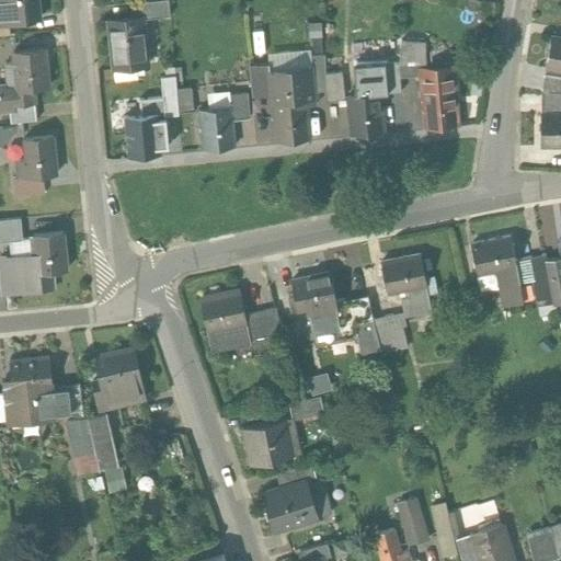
[(38,0),(0,0),(0,20),(9,20),(41,16),(38,0)]
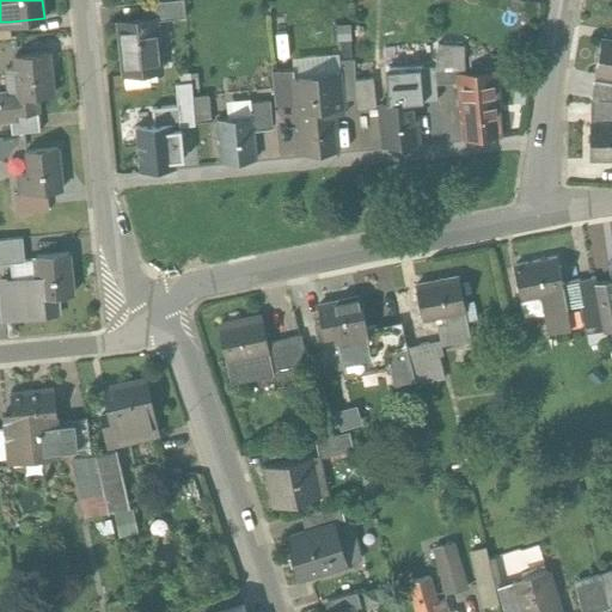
[(183,0),(173,0),(146,2),(148,19),(157,19),(157,20),(185,18),(183,0)]
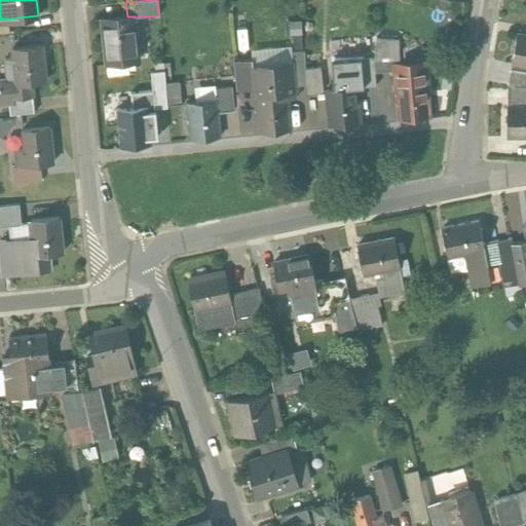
[(127,16),(101,20),(105,64),(139,61),(135,17),(135,16),(127,16)]
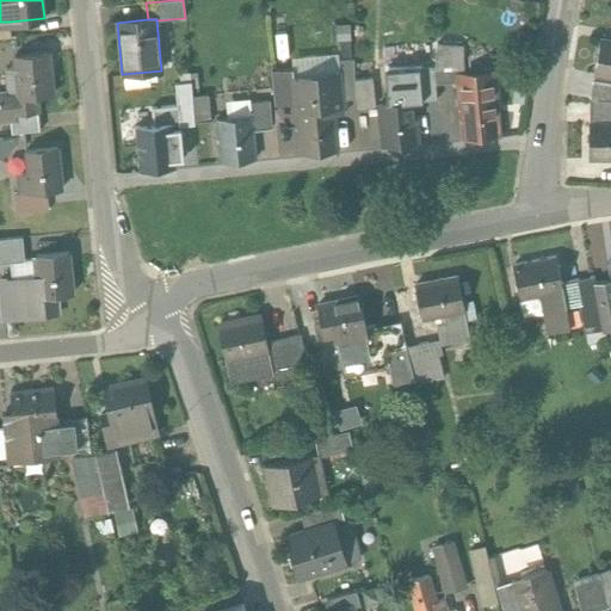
[(10,22),(0,22),(0,37),(12,36),(10,22)]
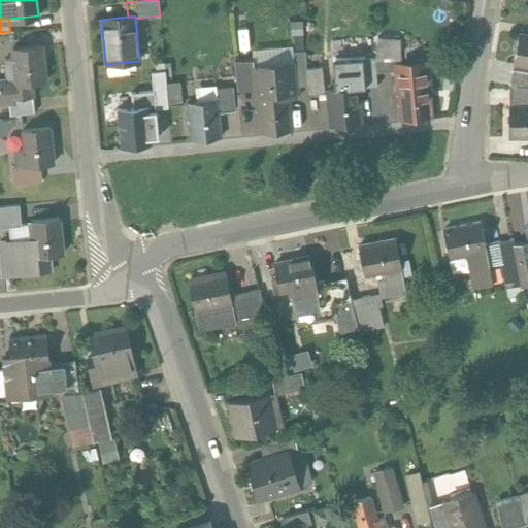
[(527,35),(518,33),(513,64),(527,66),(527,35)]
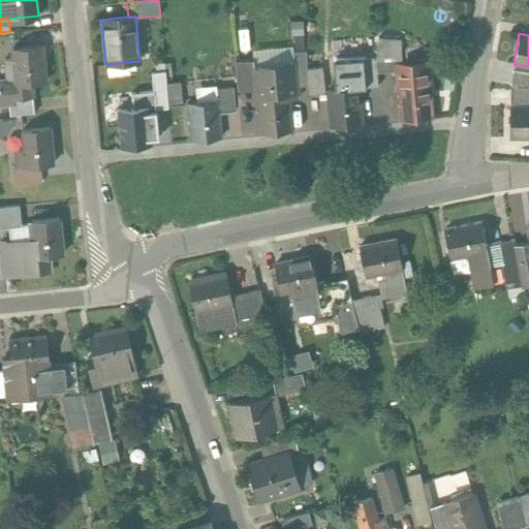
[(41,45),(16,48),(18,67),(7,68),(8,76),(0,76),(0,102),(10,102),(34,100),(32,82),(44,80),(41,45)]
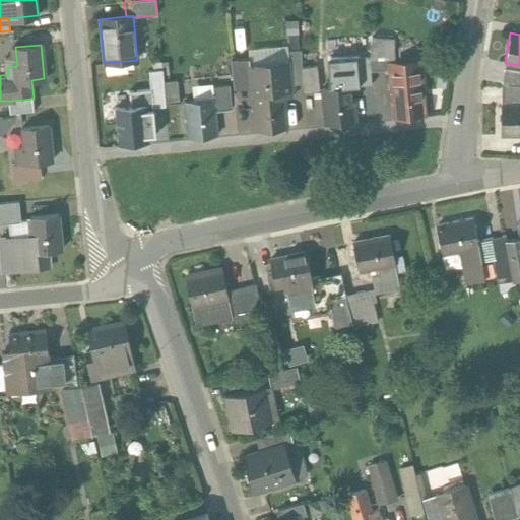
[(301,51),(288,52),(289,61),(290,61),(293,85),(302,84),(301,67),(301,51)]
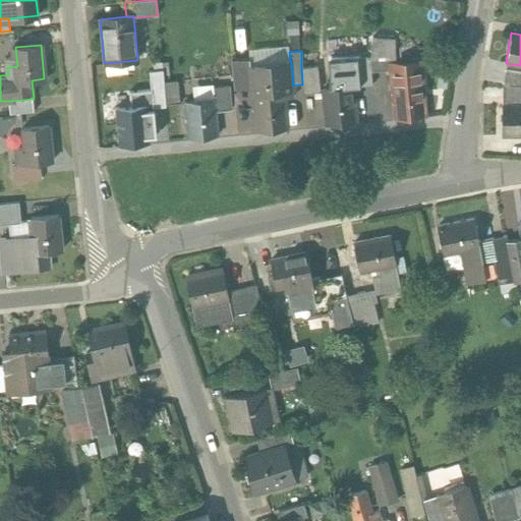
[(249,59),(231,61),(233,90),(251,88),(249,64),(249,59)]
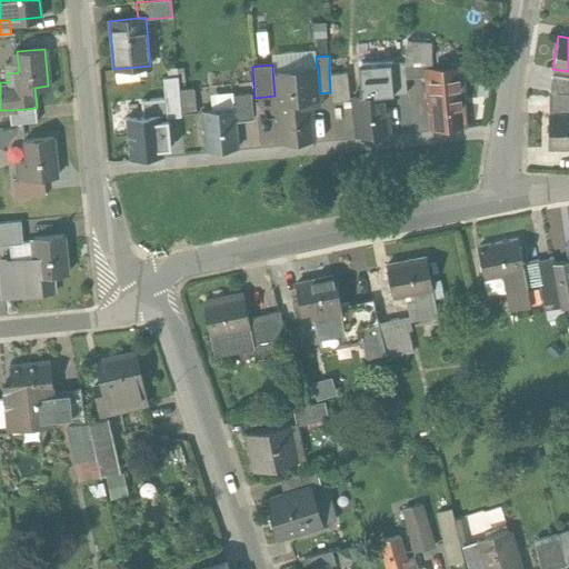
[(317,67),(272,70),(275,96),(276,105),(277,103),(280,145),(313,141),(310,107),(321,106),(320,93),(318,67),(317,67)]
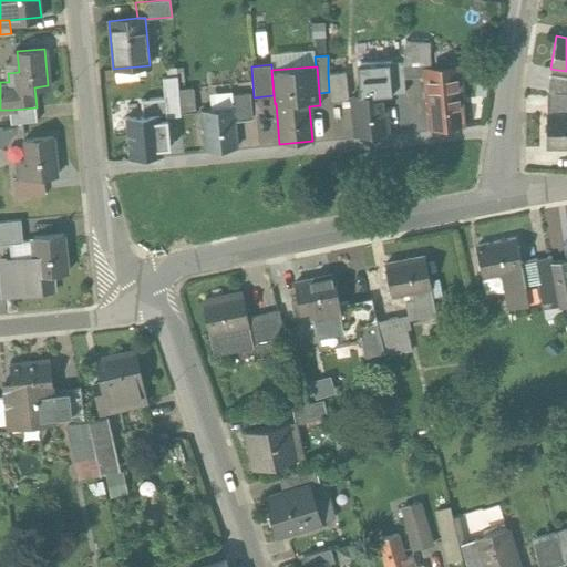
[(428,70),(412,71),(413,80),(429,79),(428,70)]
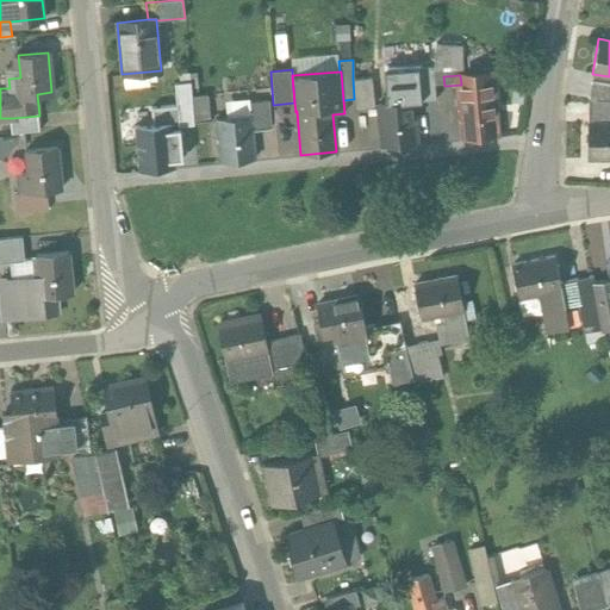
[(371,78),(354,80),(356,109),(373,107),(371,78)]
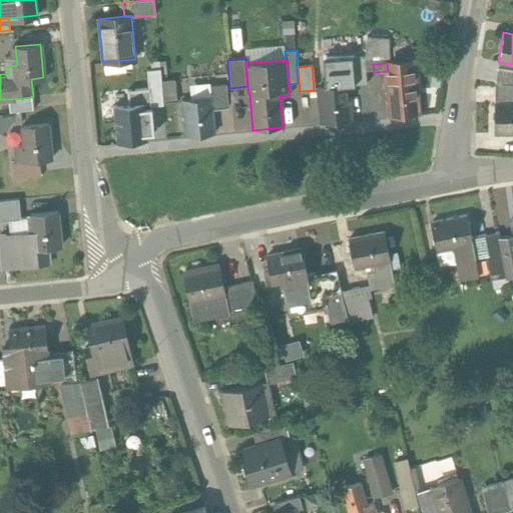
[(512,71),(497,69),(494,83),(512,83),(512,71)]
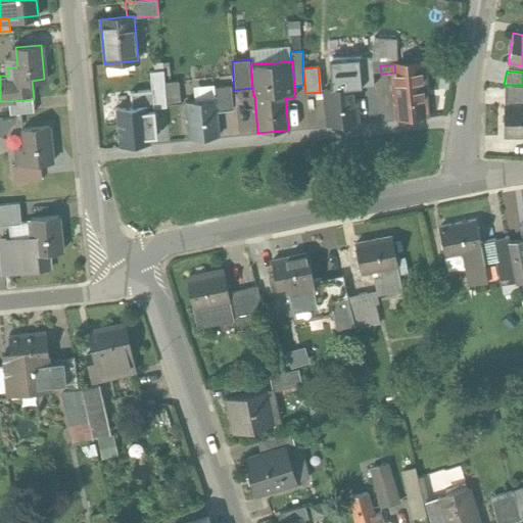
[(339,72),(322,73),(327,126),(358,123),(355,99),(354,88),(341,89),(339,72)]
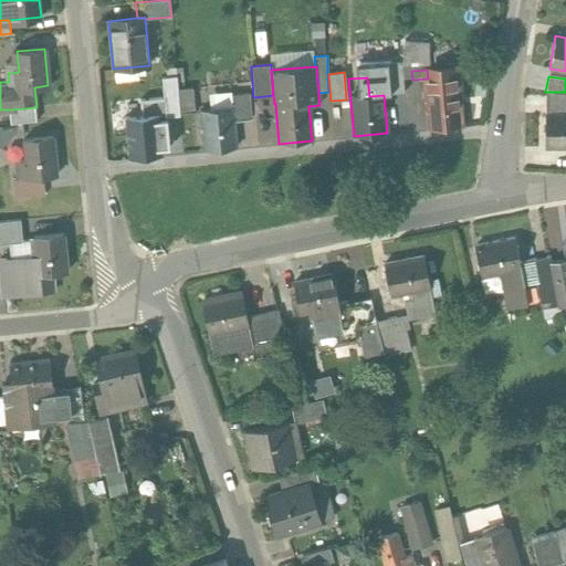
[(471,100),(469,86),(458,87),(459,101),(471,100)]
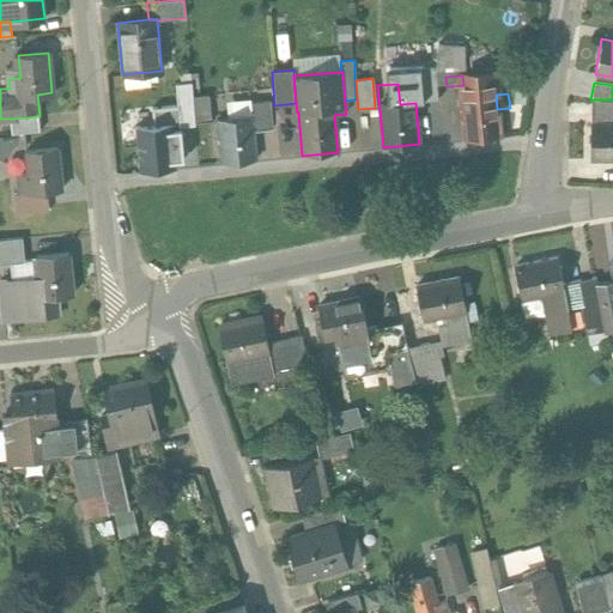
[(496,95),(461,98),(466,140),(499,137),(497,109),(496,95)]
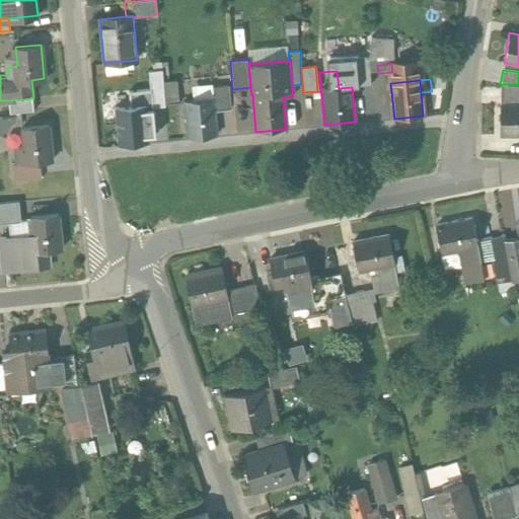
[(173,81),(163,82),(165,104),(175,103),(173,81)]
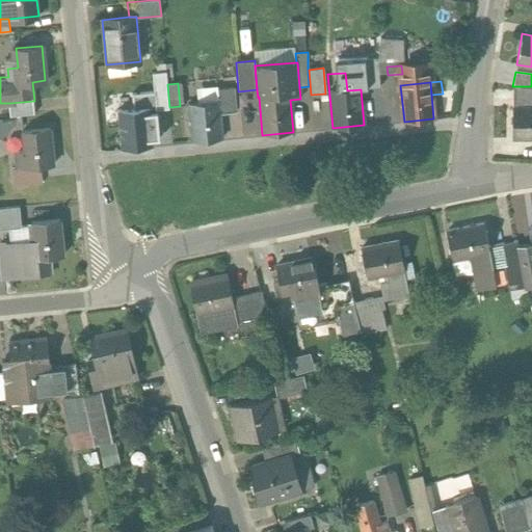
[(531,86),(512,86),(512,107),(531,107),(531,86)]
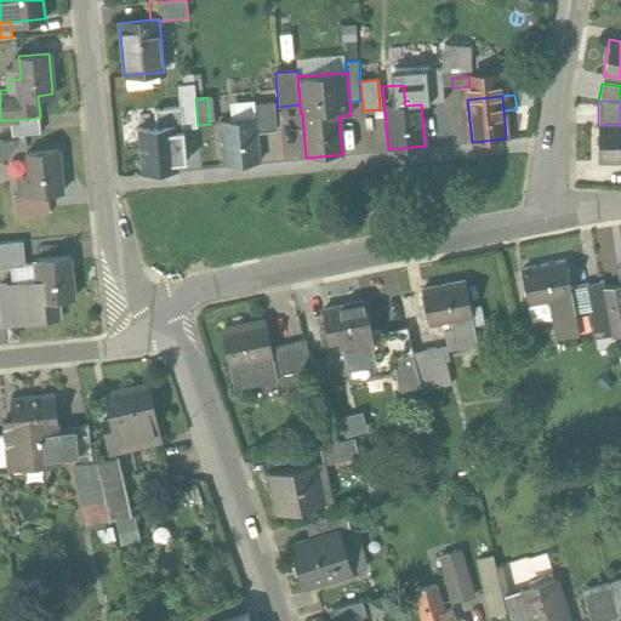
[(434,102),(421,104),(422,118),(436,117),(434,102)]
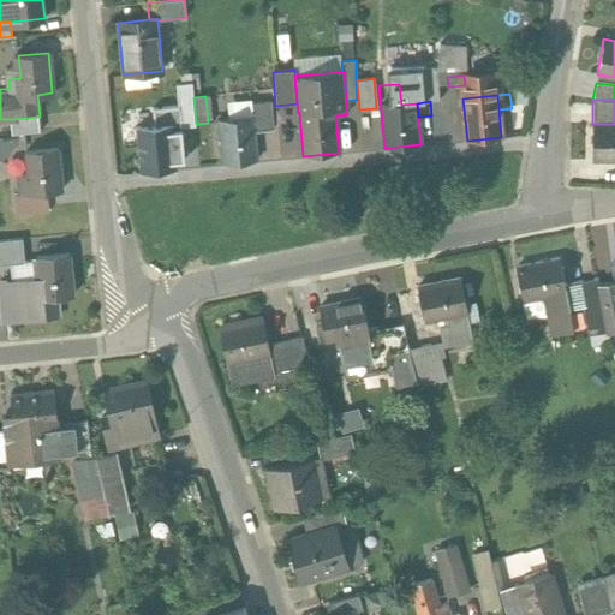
[(268,102),(250,103),(251,118),(252,132),(270,131),(268,102)]
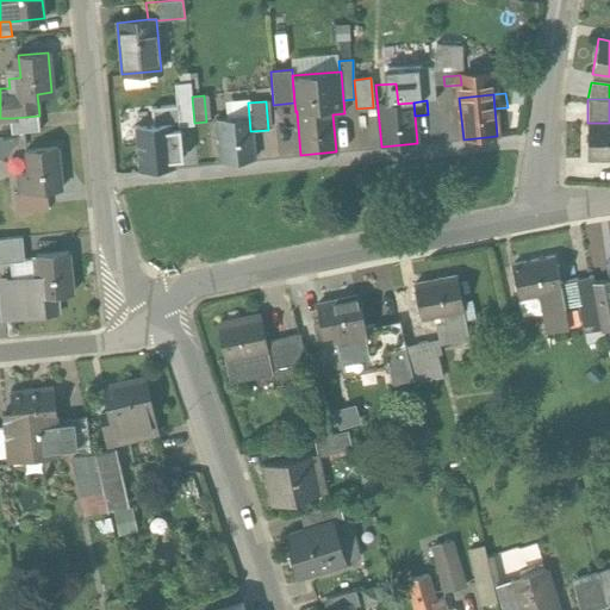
[(185,107),(167,109),(168,114),(170,151),(188,150),(185,107)]
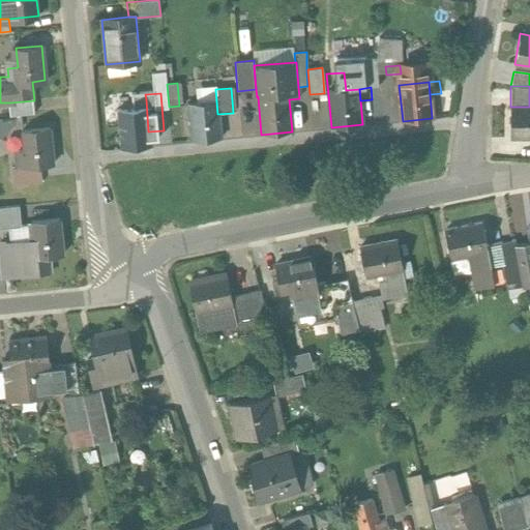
[(146,99),(118,102),(122,146),(149,144),(148,131),(146,99)]
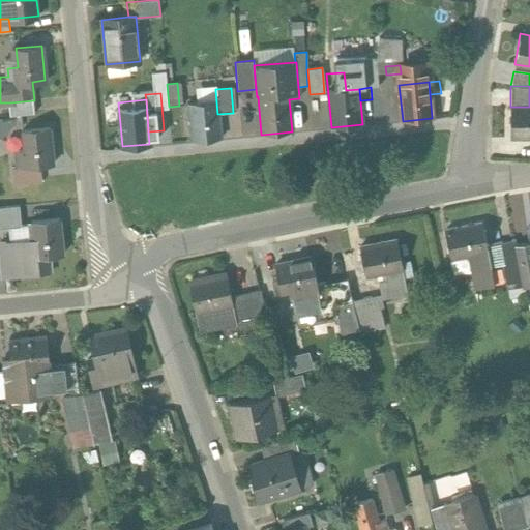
[(34,100),(10,102),(11,115),(35,112),(34,100)]
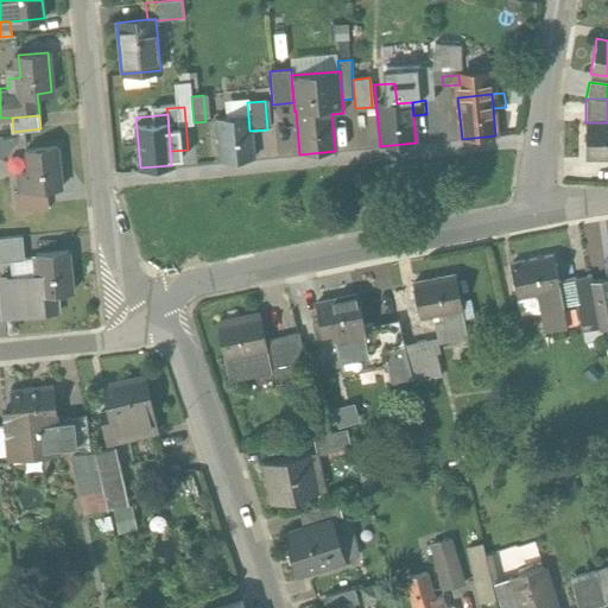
[(248,116),(214,120),(219,160),(252,158),(249,131),(248,116)]
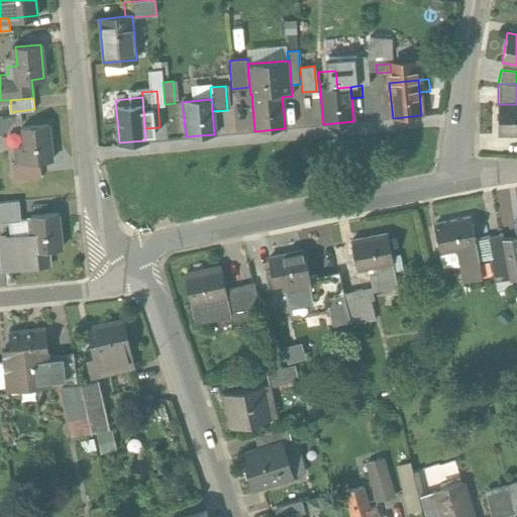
[(516,104),(498,104),(498,135),(516,134),(516,104)]
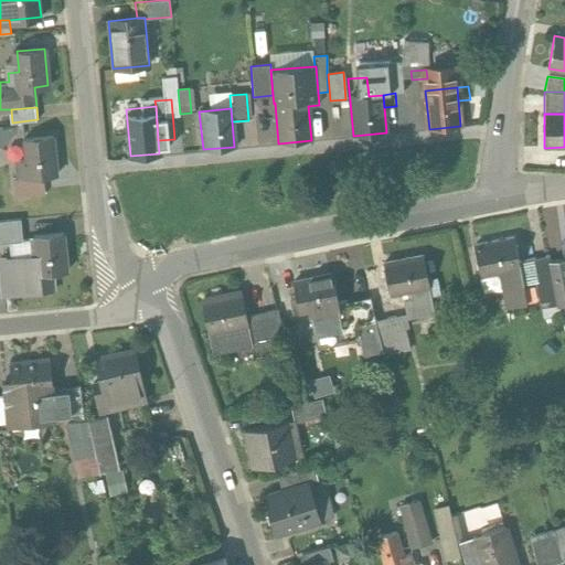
[(53,136),(25,139),(28,161),(30,176),(42,174),(57,173),(53,136)]
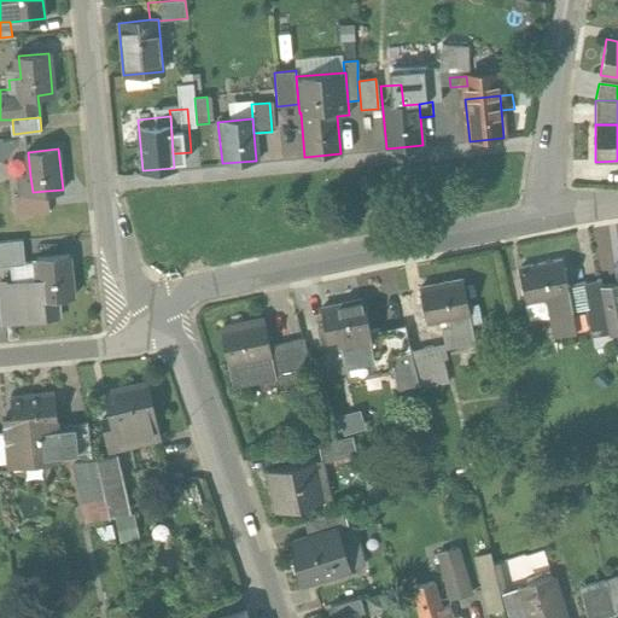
[(46,191),(33,192),(30,176),(18,178),(23,215),(34,214),(34,217),(50,216),(46,191)]
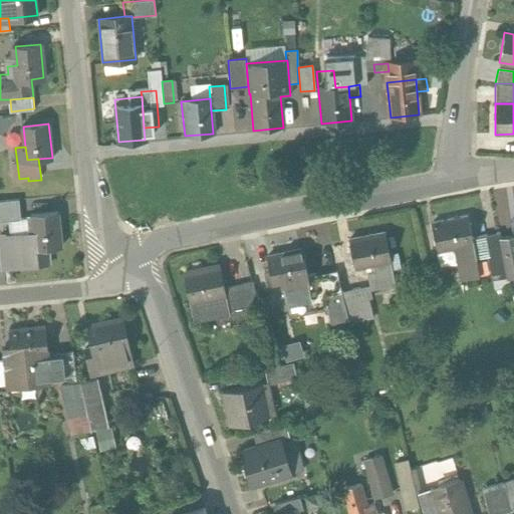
[(19,199),(0,201),(0,223),(22,221),(19,199)]
